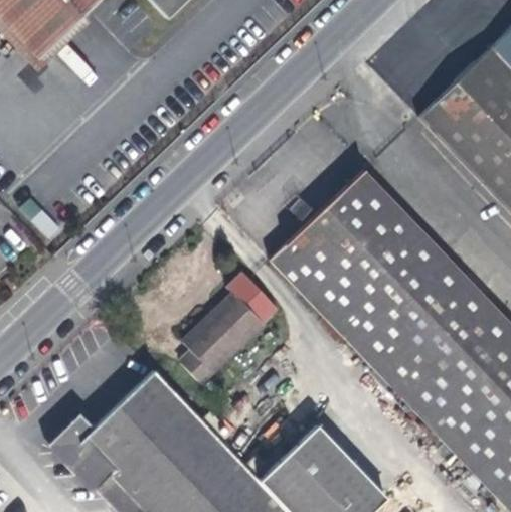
[(0,0),(0,19),(37,58),(99,0),(0,0)]
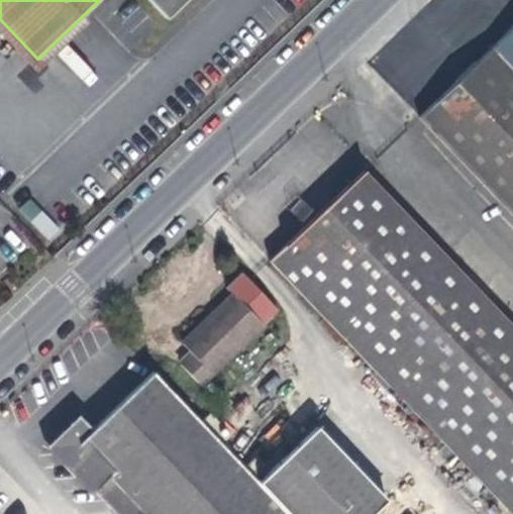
[(151,0),(170,19),(189,0),(151,0)]
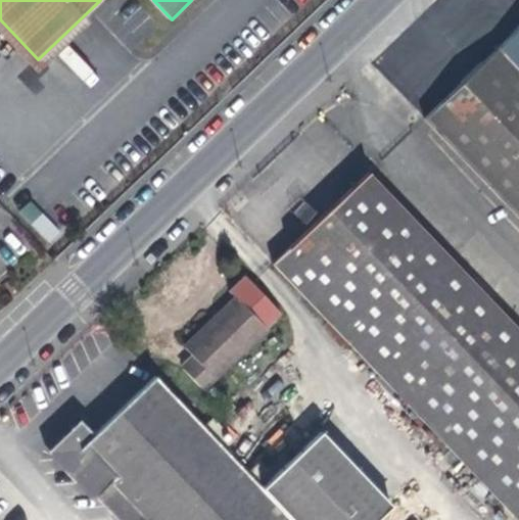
[(518,33),(507,45),(428,120),(518,215),(518,33)]
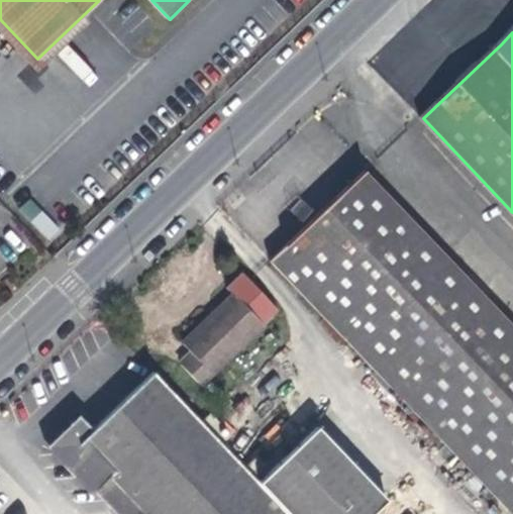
[(273,261),(512,512),(512,323),(368,171),(325,211),(273,261)]
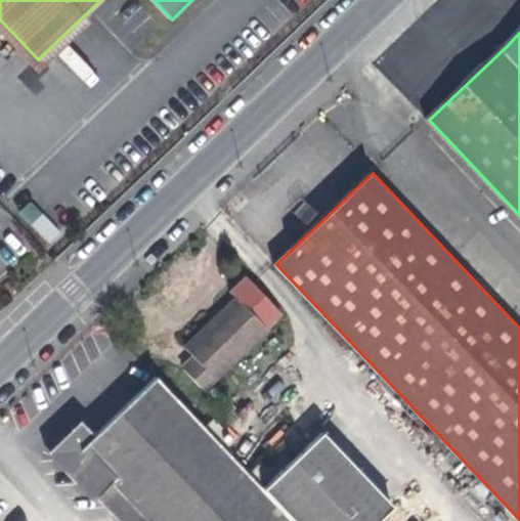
[(35,224),(52,243),(62,232),(46,214),(35,224)]
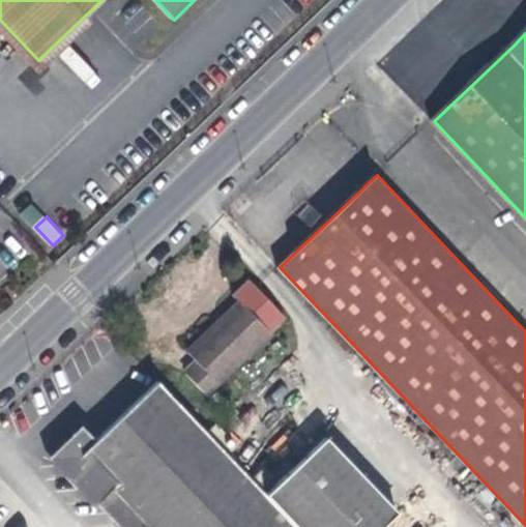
[(235,295),(242,301),(272,333),(288,319),(251,280),(235,295)]
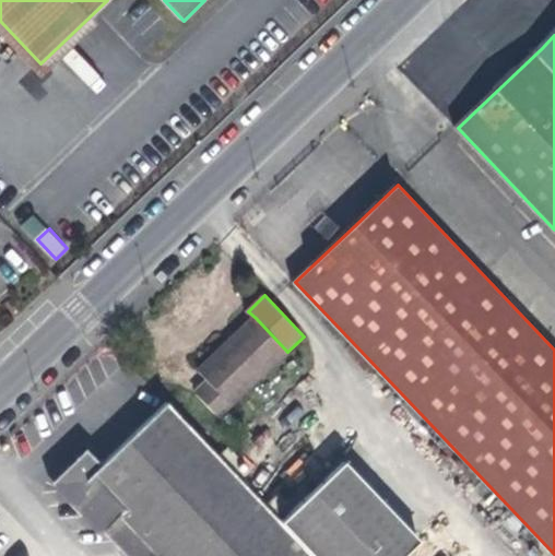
[(219,417),(287,352),(256,318),(228,344),(199,373),(207,380),(195,391),(219,417)]
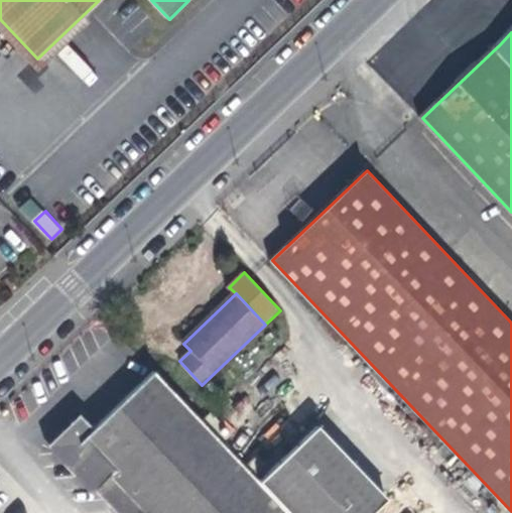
[(113,478),(146,512),(289,512),(260,482),(155,371),(92,431),(87,436),(120,471),(113,478)]
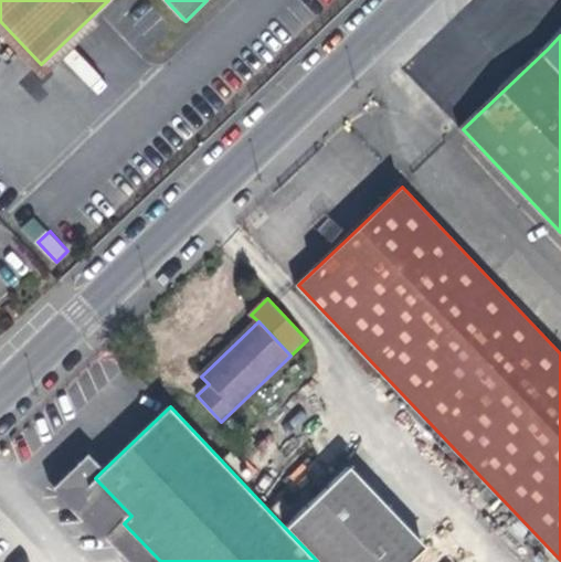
[(59,488),(71,501),(95,478),(101,473),(88,459),(74,473),(59,488)]
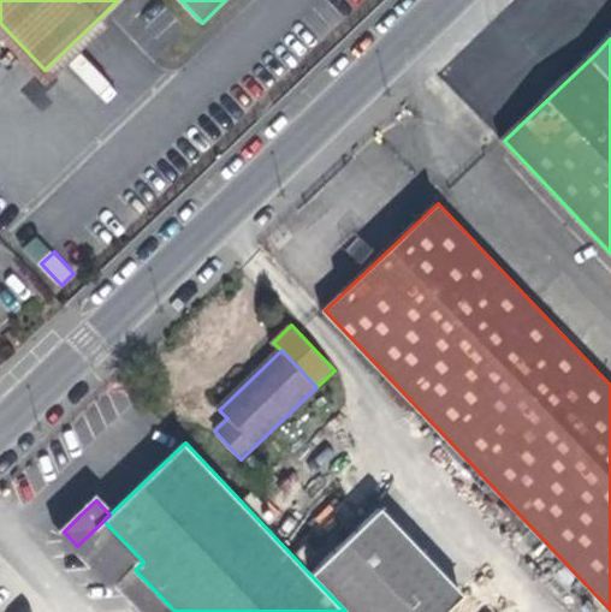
[(361,527),(310,575),(345,611),(445,611),(463,595),(380,509),(361,527)]
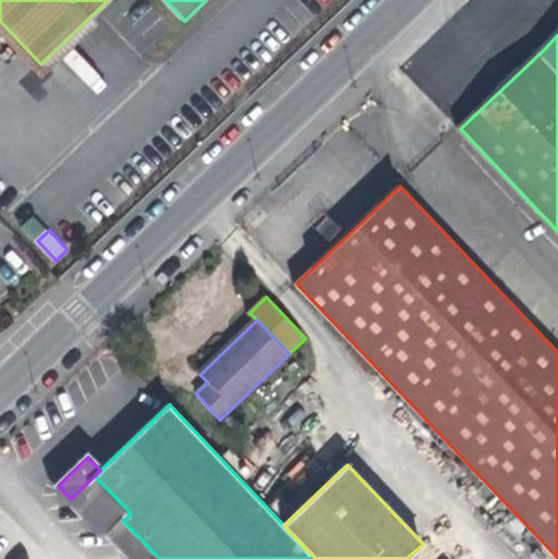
[(107,536),(123,521),(131,513),(95,476),(70,499),(107,536)]
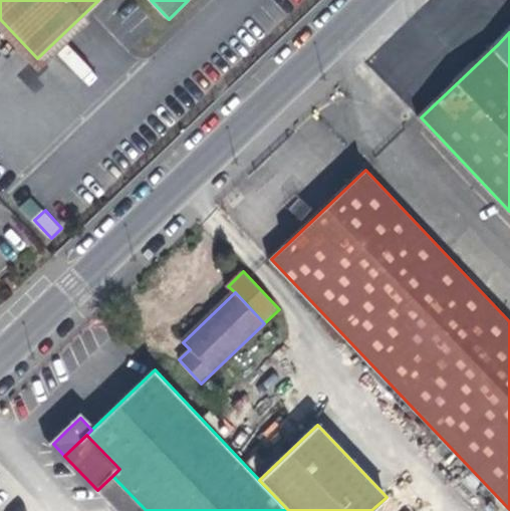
[(146,510),(112,476),(97,490),(115,510),(146,510)]
